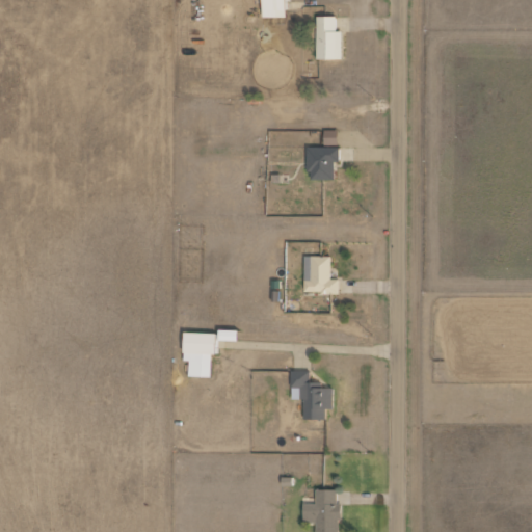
[(284,17),(284,0),(261,0),(261,17),(284,17)]
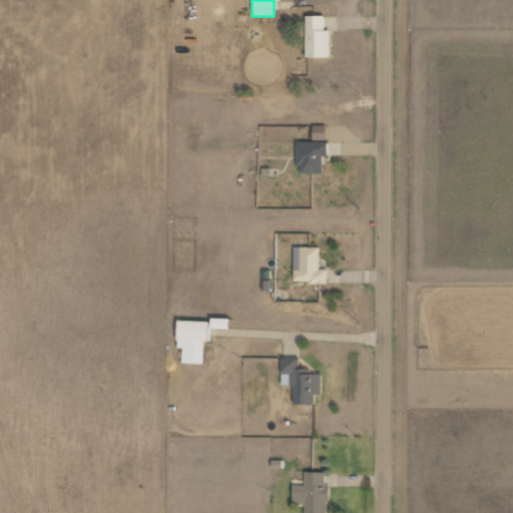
[(305,57),(329,57),(329,29),(323,29),(323,15),(305,15),(305,57)]
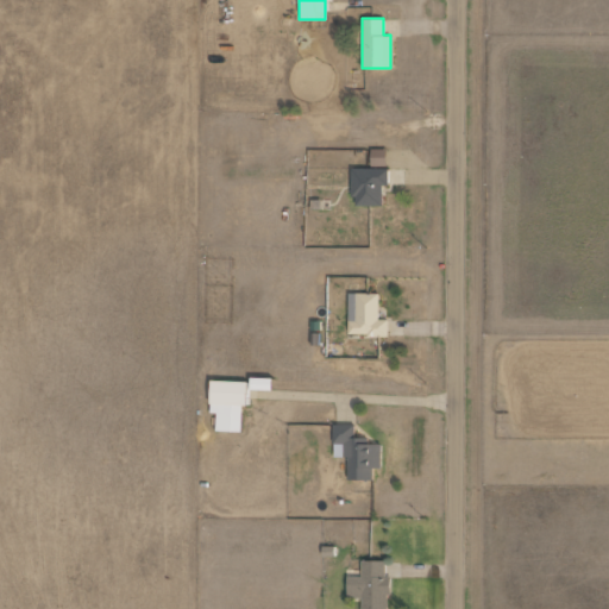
[(385,167),(385,149),(370,149),(370,165),(385,167)]
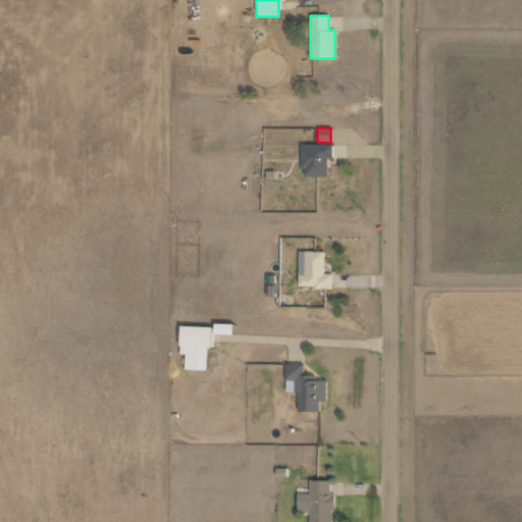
[(301,144),(302,175),(327,175),(327,159),(332,159),(332,144),(301,144)]
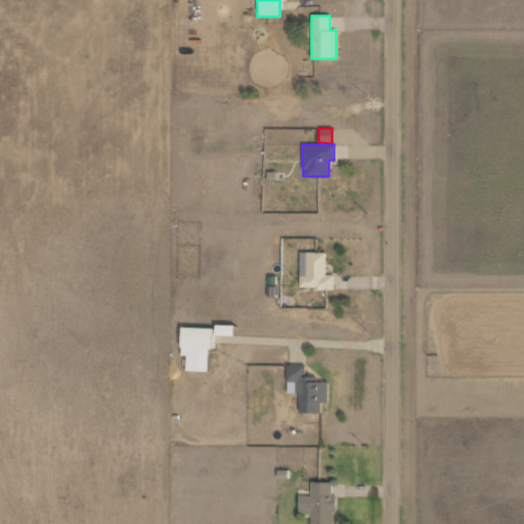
[(325,274),(325,253),(299,252),(299,288),(333,289),(334,274),(325,274)]
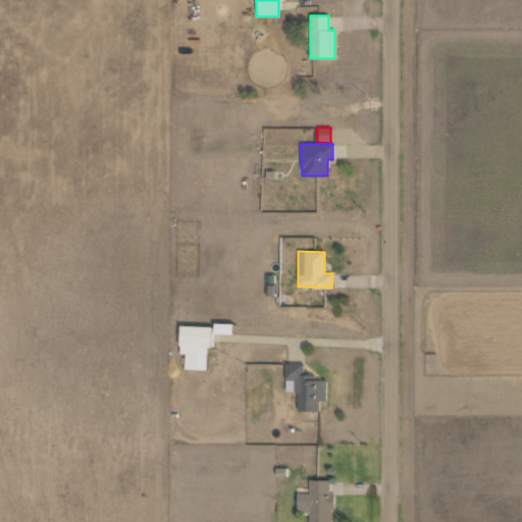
[(232,324),(214,323),(214,333),(231,334),(232,324)]
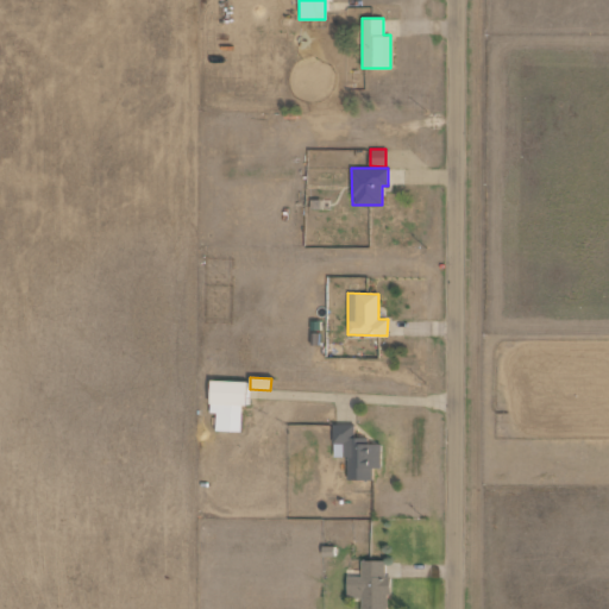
[(209,413),(215,413),(215,431),(240,432),(242,405),(246,405),(248,381),(211,380),(209,413)]
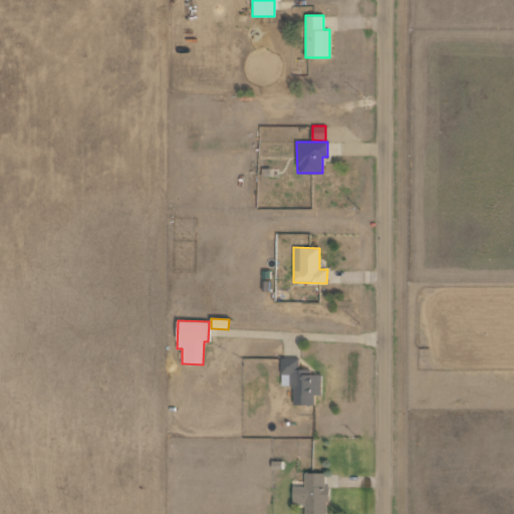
[(293,405),(314,405),(314,395),(321,395),(321,374),(310,374),(310,369),(299,369),(299,358),(281,357),(281,386),(293,386),(293,405)]
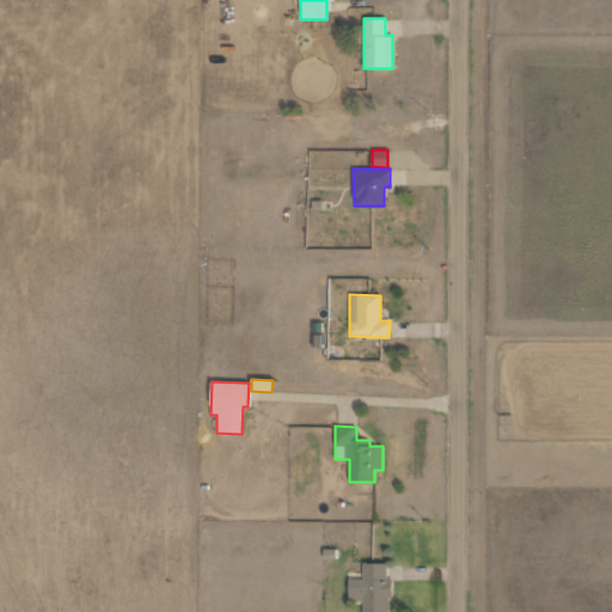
[(362,611),(390,611),(391,577),(387,577),(387,563),(363,563),(362,579),(349,579),(348,600),(363,600),(362,611)]
